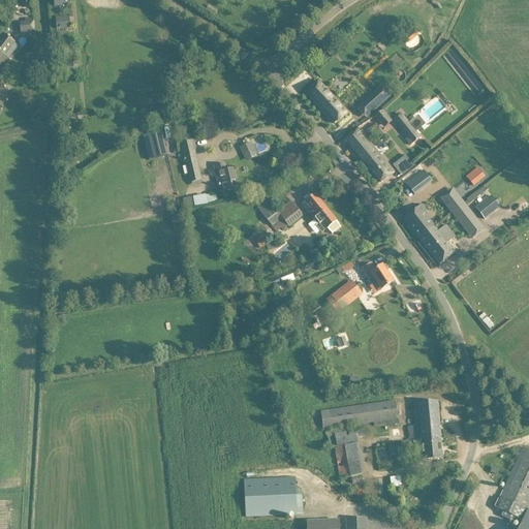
[(65,18),(53,19),(54,29),(66,28),(65,18)]
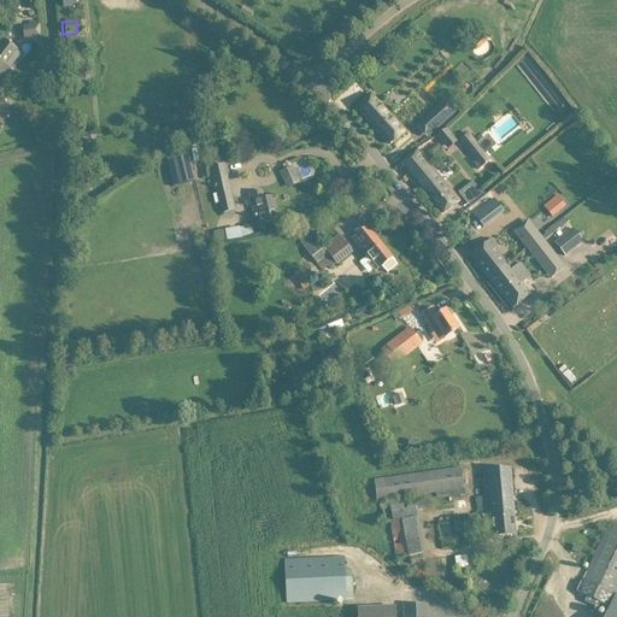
[(40,39),(39,27),(24,28),(25,40),(40,39)]
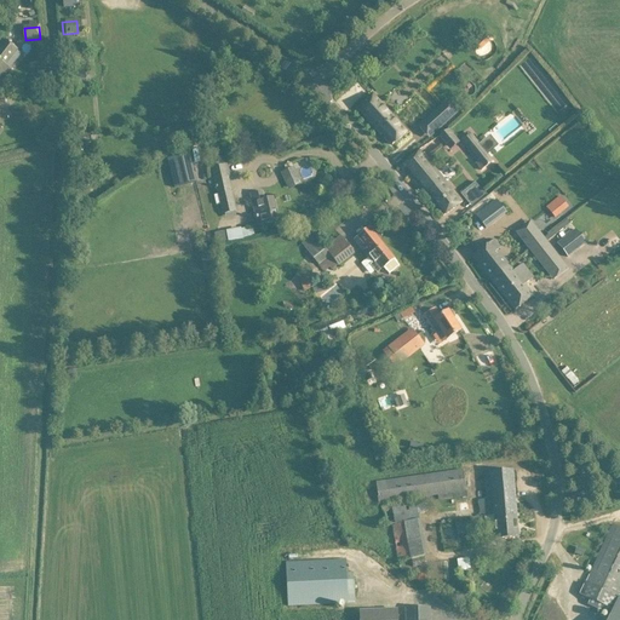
[(470,40),(477,49),(488,39),(481,30),(470,40)]
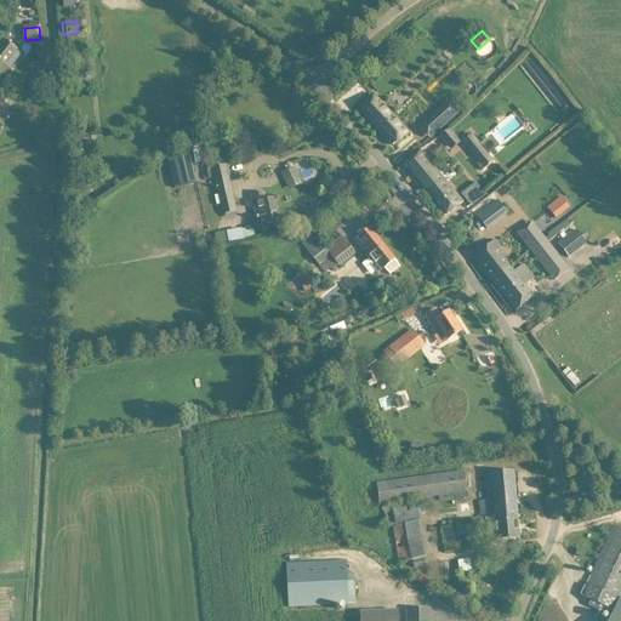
[(5,38),(0,44),(0,79),(22,52),(17,49),(17,47),(5,38)]
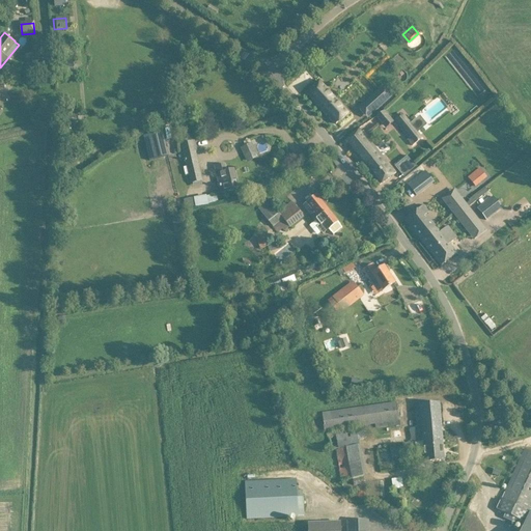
[(68,40),(56,42),(57,52),(70,51),(68,40)]
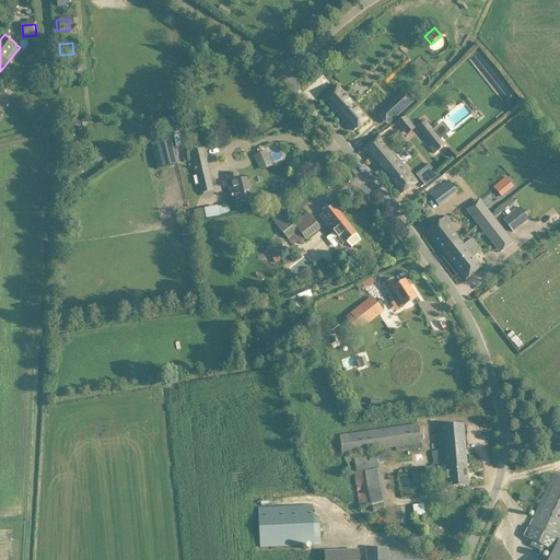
[(78,78),(77,67),(63,68),(63,79),(78,78)]
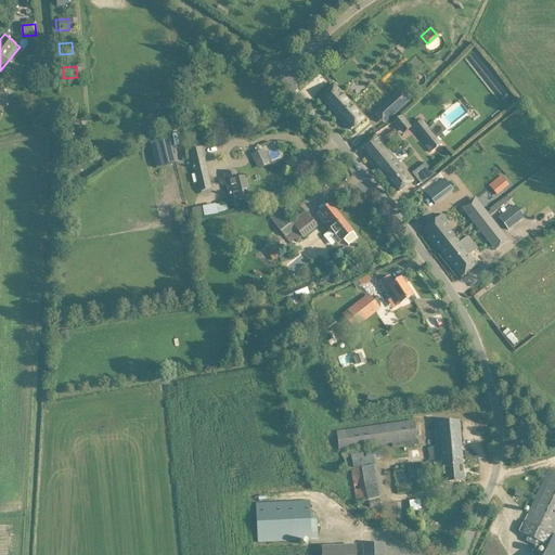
[(374,90),(381,97),(390,88),(384,81),(374,90)]
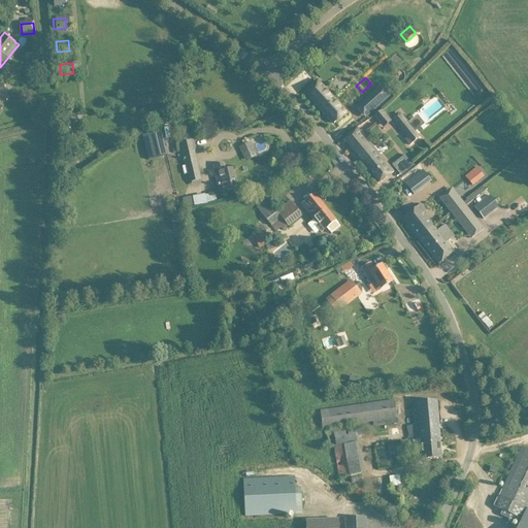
[(345,113),(339,106),(317,81),(305,92),(334,124),(345,114),(345,113)]
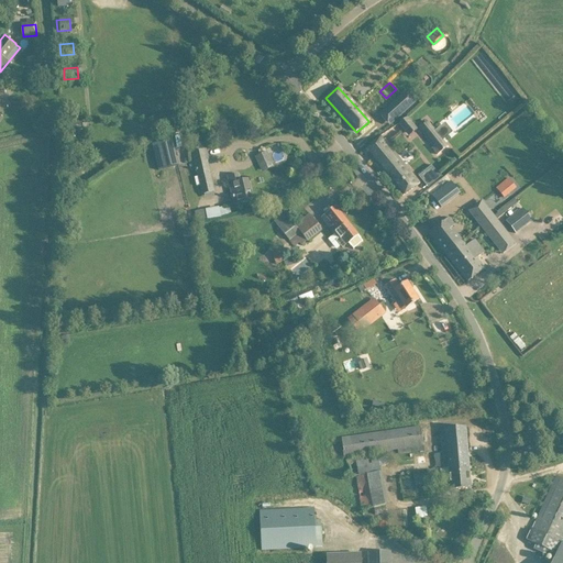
[(401,100),(392,109),(399,119),(409,110),(401,100)]
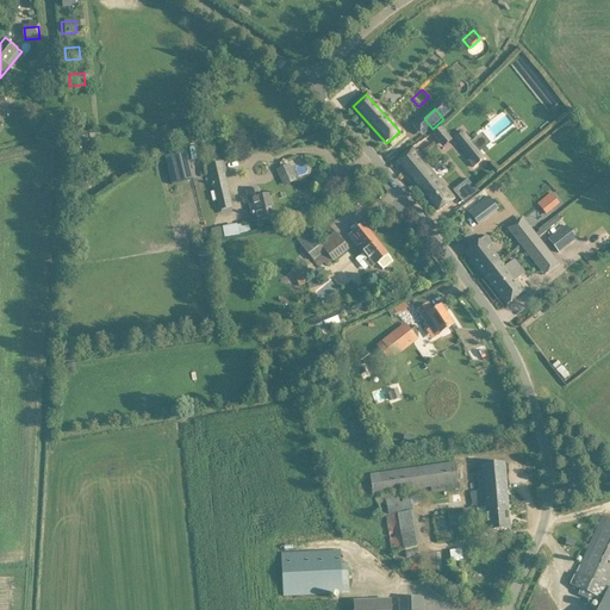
[(431,136),(443,149),(453,141),(441,128),(431,136)]
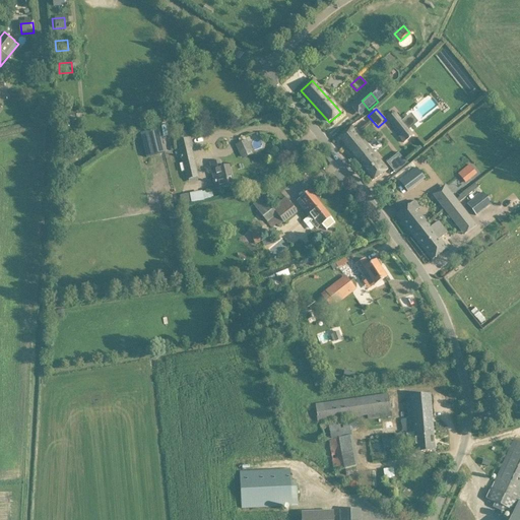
[(76,123),(75,113),(63,114),(64,124),(76,123)]
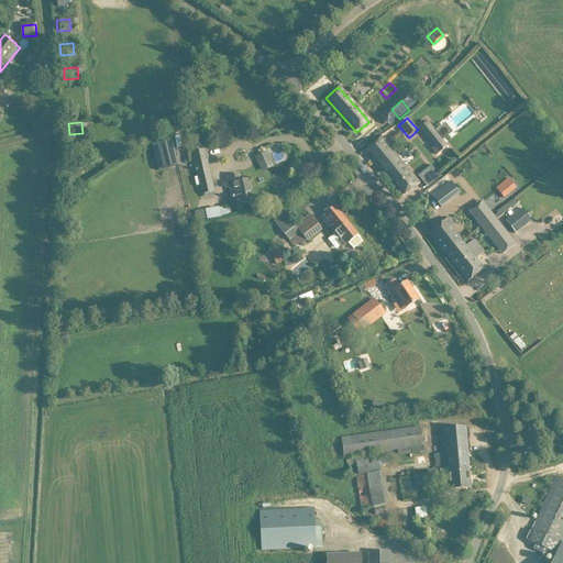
[(432,146),(431,148),(437,155),(448,145),(429,122),(419,130),(432,146)]
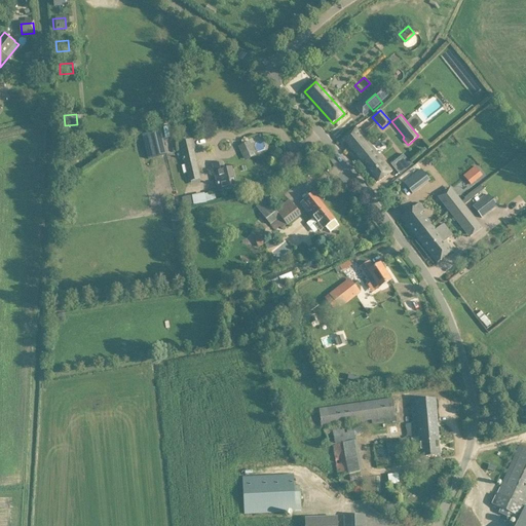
[(359,130),(358,132),(354,128),(340,140),(354,158),(376,184),(391,172),(384,161),(383,161),(359,130)]
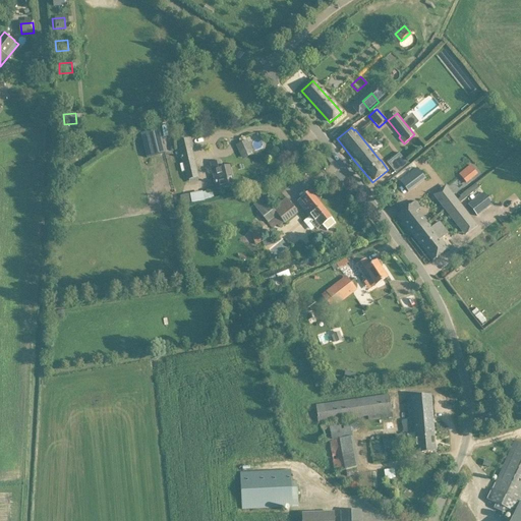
[(160,128),(140,133),(147,157),(166,152),(160,128)]
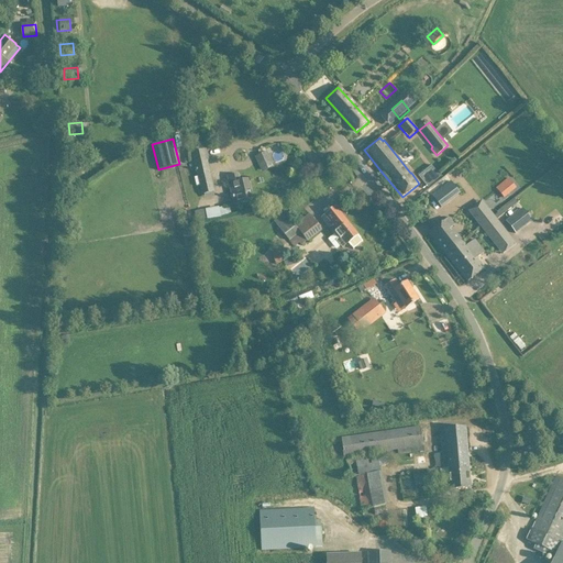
[(265,152),(255,157),(258,165),(268,159),(265,152)]
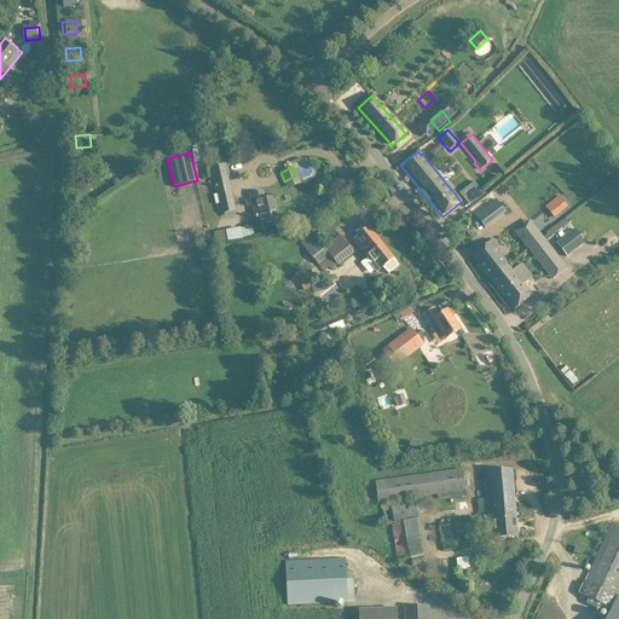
[(236,210),(227,174),(213,178),(221,214),(224,213),(233,212),(236,210)]
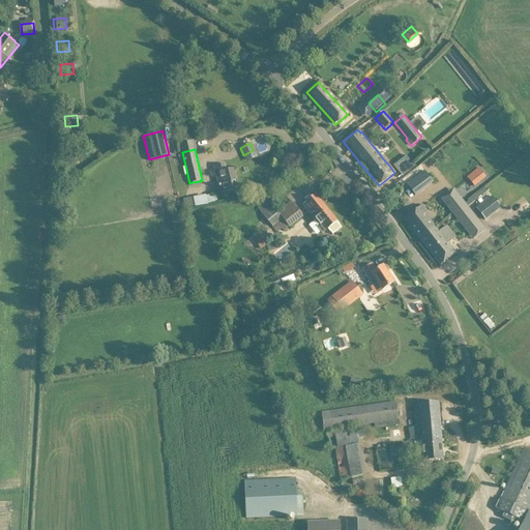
[(403,177),(415,165),(406,154),(393,167),(403,177)]
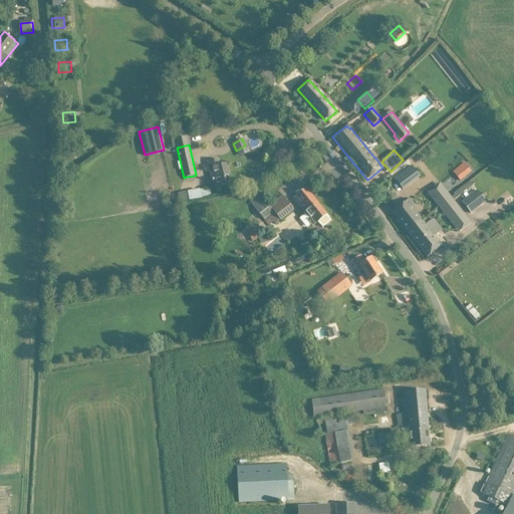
[(209,162),(214,188),(231,184),(227,165),(219,167),(218,160),(209,162)]
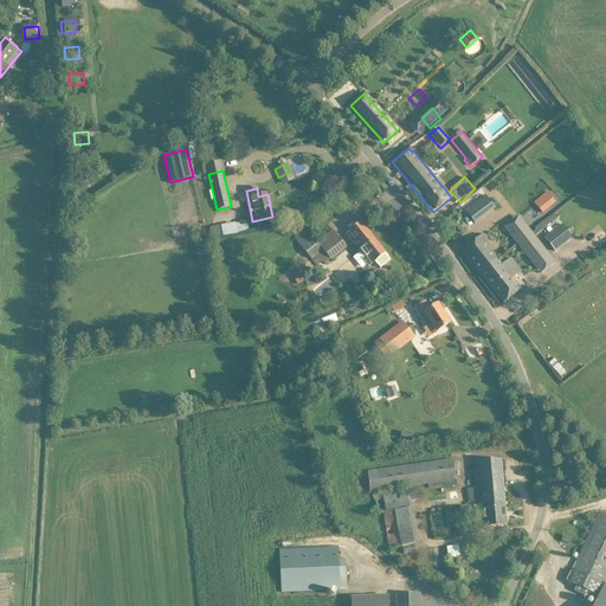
[(534,202),(542,213),(555,202),(547,192),(534,202)]
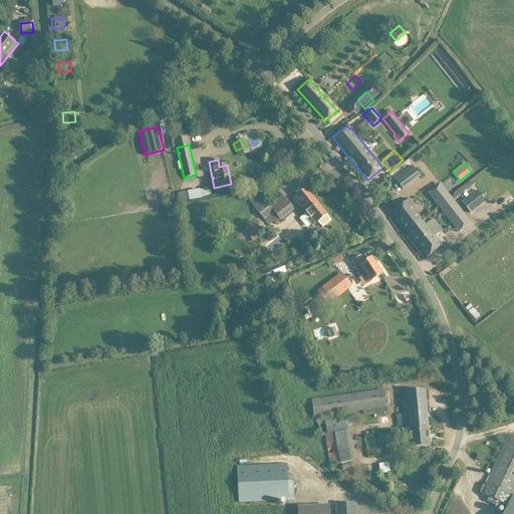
[(395,180),(392,182),(398,189),(401,188),(403,190),(420,177),(412,166),(395,180)]
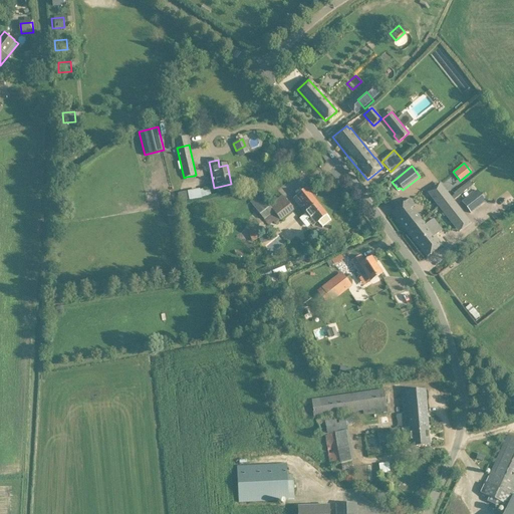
[(378,172),(369,179),(373,185),(382,177),(378,172)]
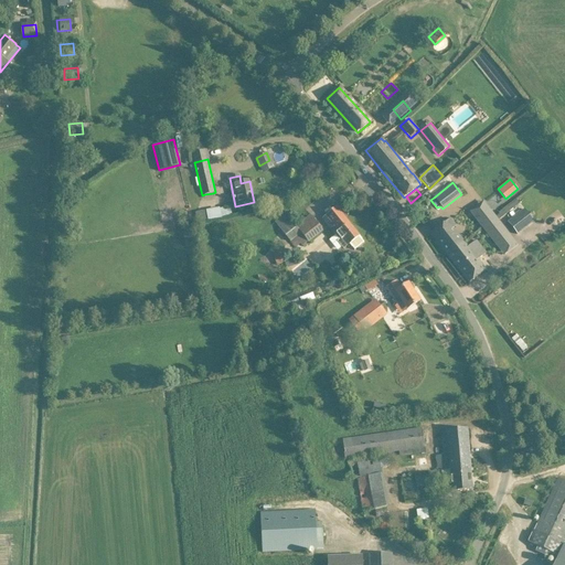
[(470,212),(482,227),(496,217),(483,202),(470,212)]
